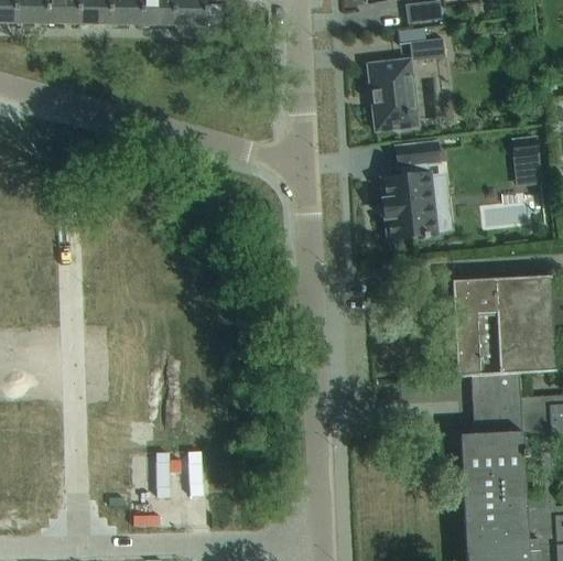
[(0,0),(0,20),(17,21),(15,0),(0,0)]
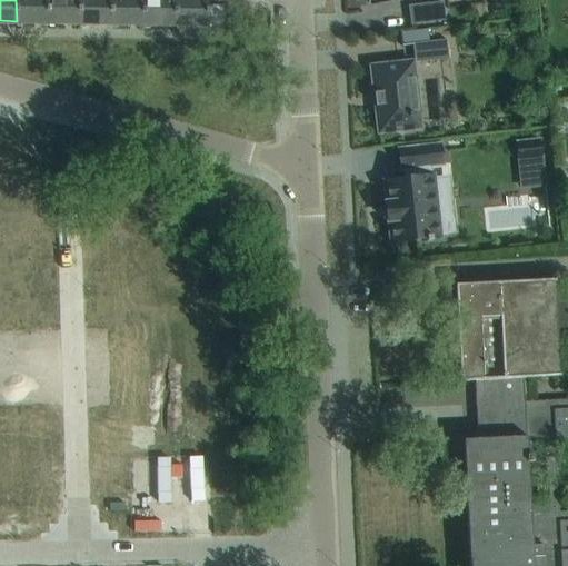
[(48,22),(48,0),(16,0),(17,21),(48,22)]
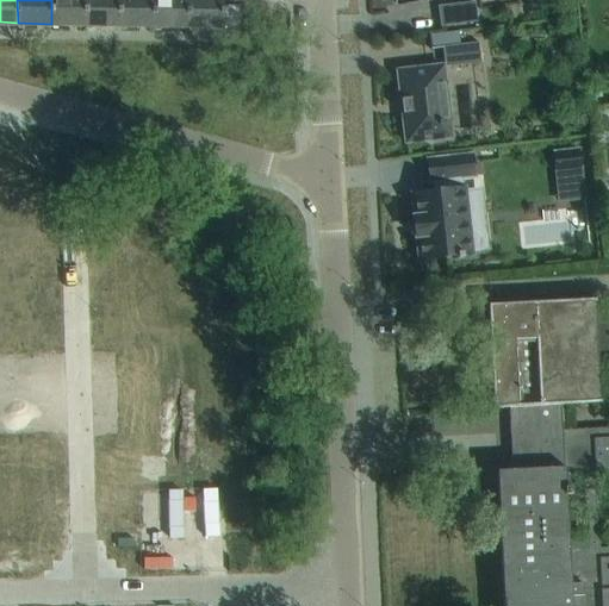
[(86,24),(86,0),(51,0),(51,24),(86,24)]
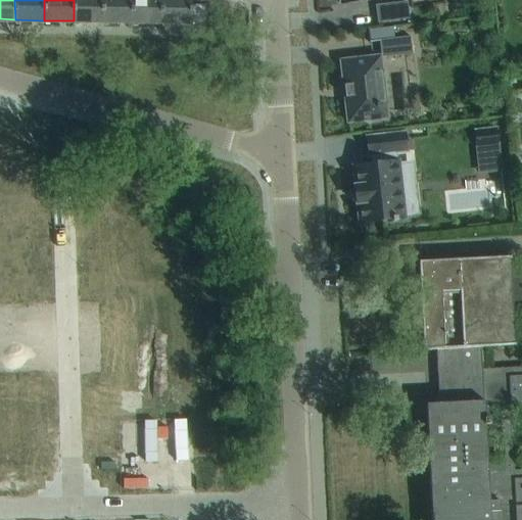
[(103,20),(103,0),(74,0),(74,20),(103,20)]
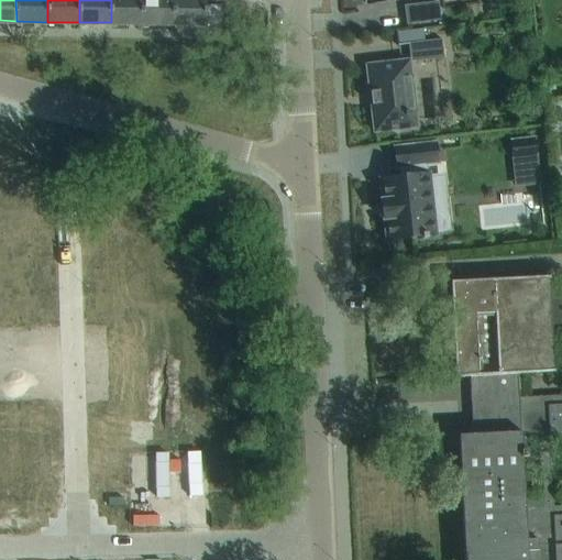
[(142,23),(142,0),(111,0),(111,22),(142,23)]
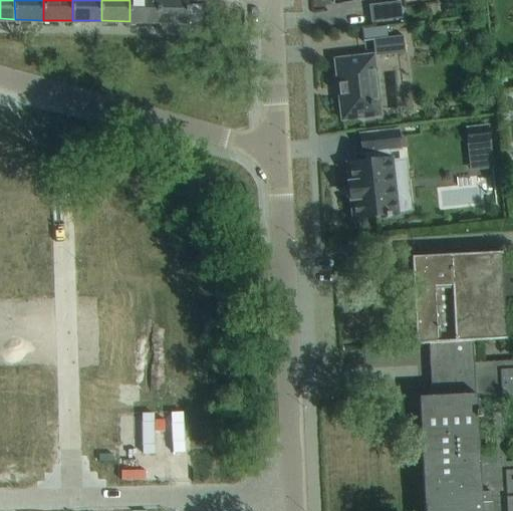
[(159,21),(159,0),(130,0),(130,21),(159,21)]
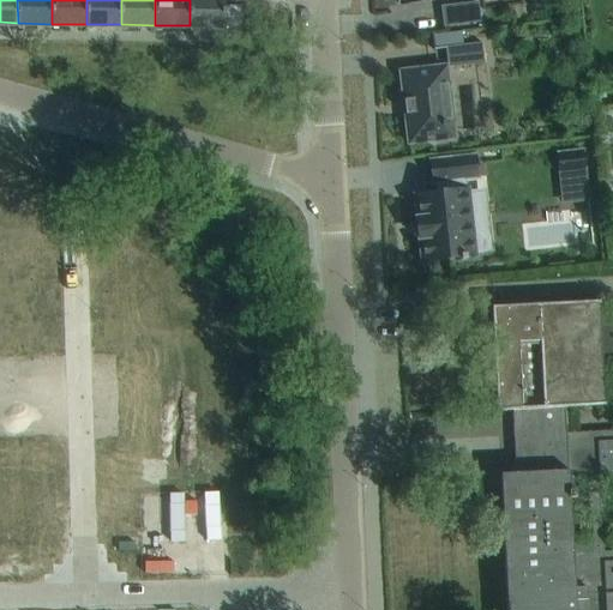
[(190,0),(190,25),(224,26),(226,0),(190,0)]
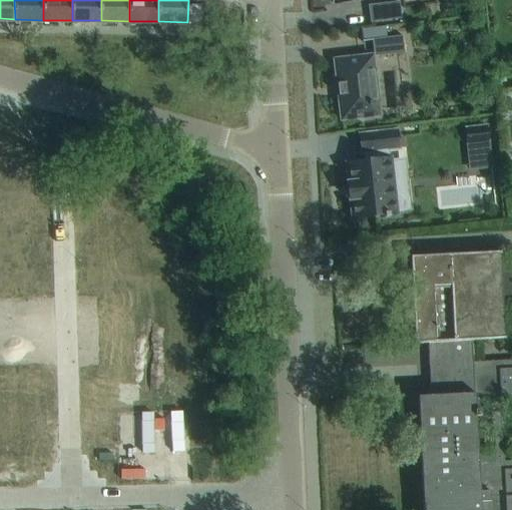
[(401,15),(399,0),(392,0),(370,3),(372,18),(401,15)]
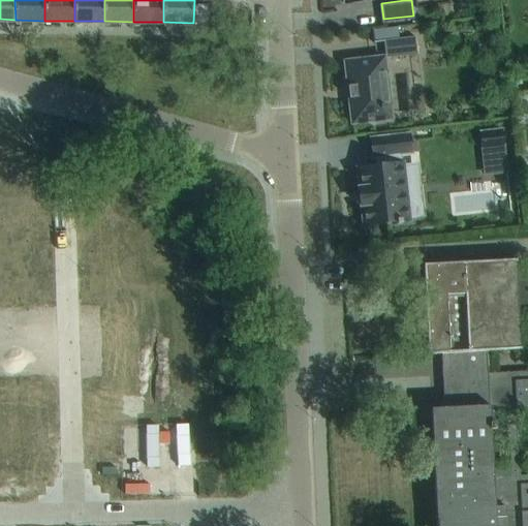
[(207,21),(208,1),(195,1),(194,21),(207,21)]
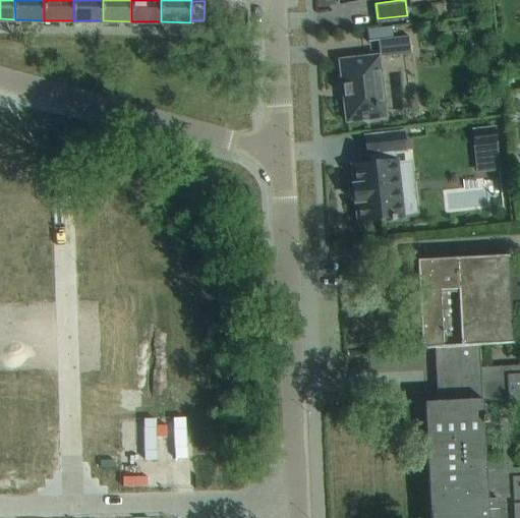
[(411,51),(409,34),(368,39),(368,40),(379,39),(381,55),(411,51)]
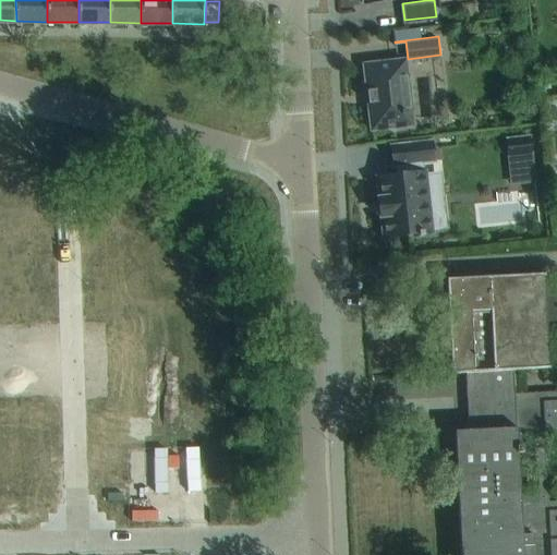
[(413,122),(406,58),(364,62),(372,128),(413,122)]
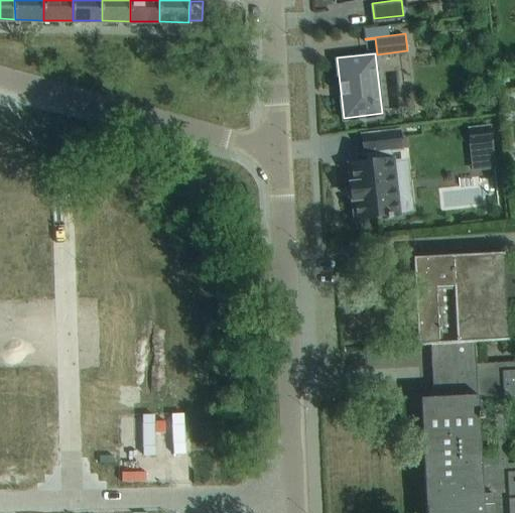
[(492,123),(469,125),(470,139),(493,137),(492,123)]
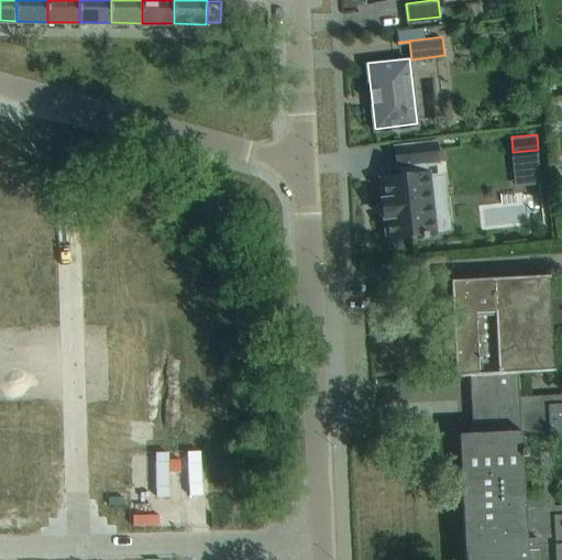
[(408,174),(381,177),(383,198),(382,198),(383,204),(384,202),(385,211),(384,211),(384,217),(385,217),(387,238),(419,234),(419,237),(428,235),(428,233),(436,232),(433,211),(443,209),(440,175),(430,177),(429,172),(427,172),(426,161),(438,160),(437,141),(395,145),(397,164),(408,163),(408,174)]
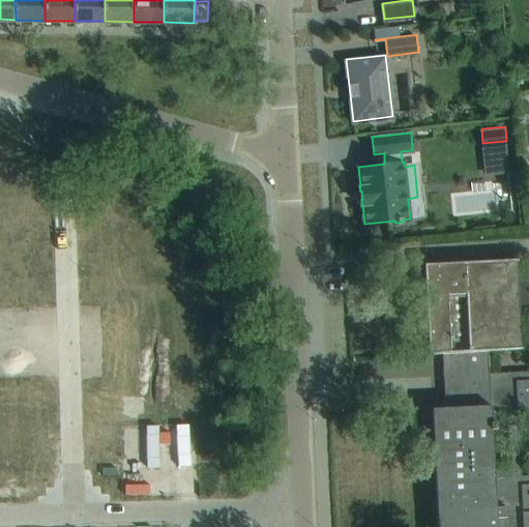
[(528,473),(521,474),(518,408),(528,407),(528,369),(490,372),(489,350),(522,348),(520,309),(528,308),(528,271),(518,272),(518,258),(424,263),(430,353),(443,352),(445,407),(433,407),(438,526),(528,526),(528,473)]
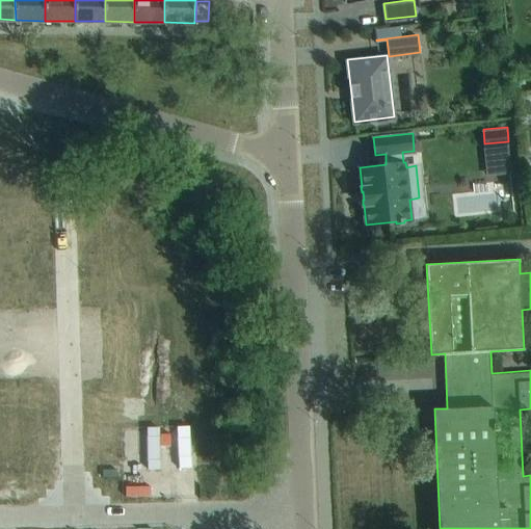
[(10,385),(0,385),(0,393),(10,393),(10,385)]
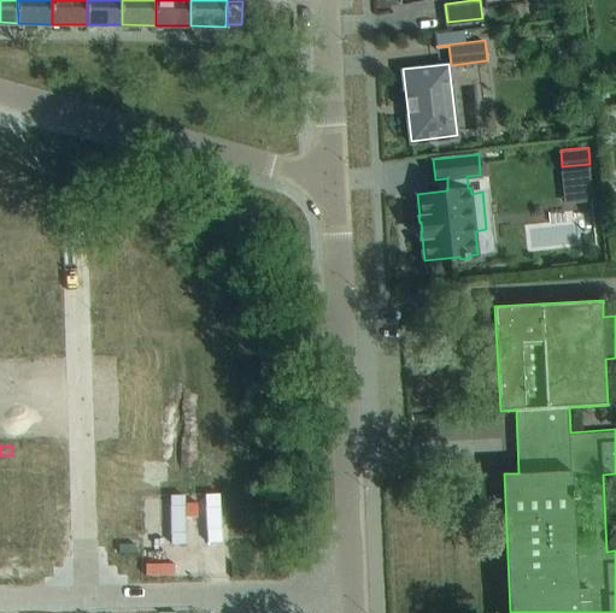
[(40,452),(22,453),(23,463),(40,461),(40,452)]
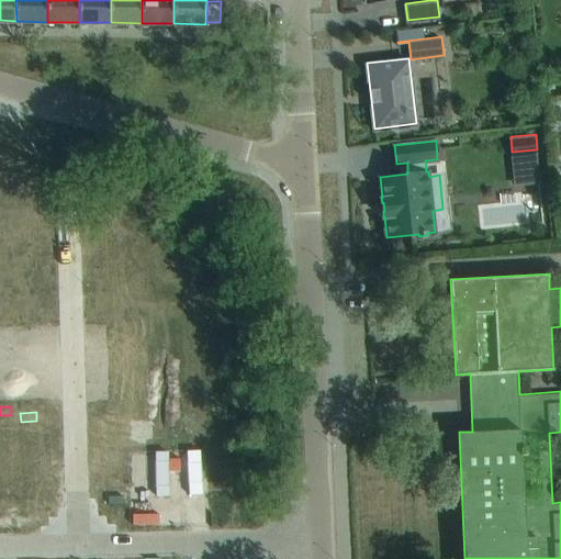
[(200,422),(172,423),(174,472),(201,471),(200,422)]
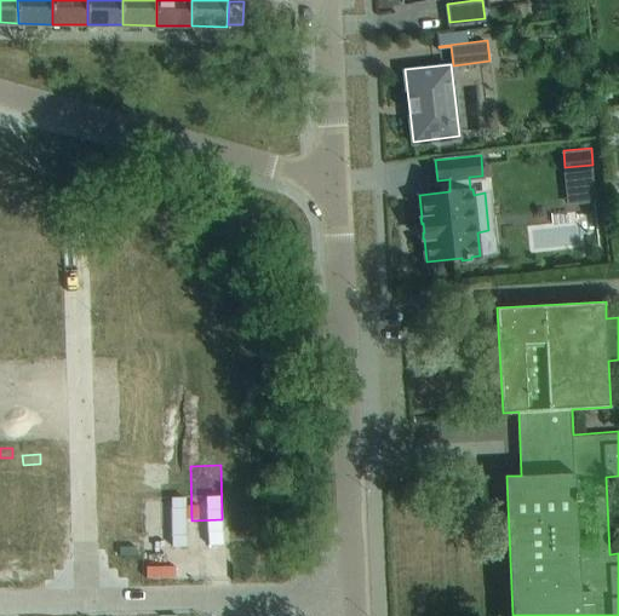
[(190,466),(160,466),(161,522),(191,520),(190,466)]
